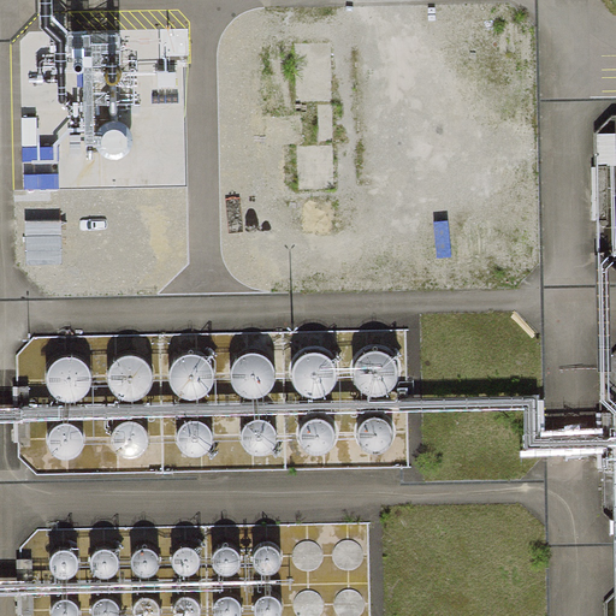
[(302,45),(304,108),(341,107),(337,42),(302,45)]
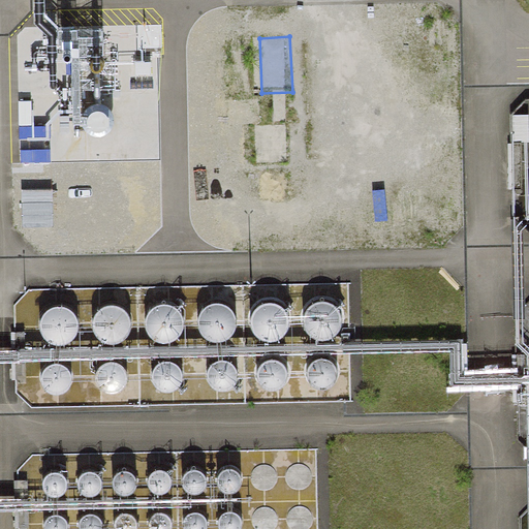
[(263,165),(291,165),(290,125),(262,126),(263,165)]
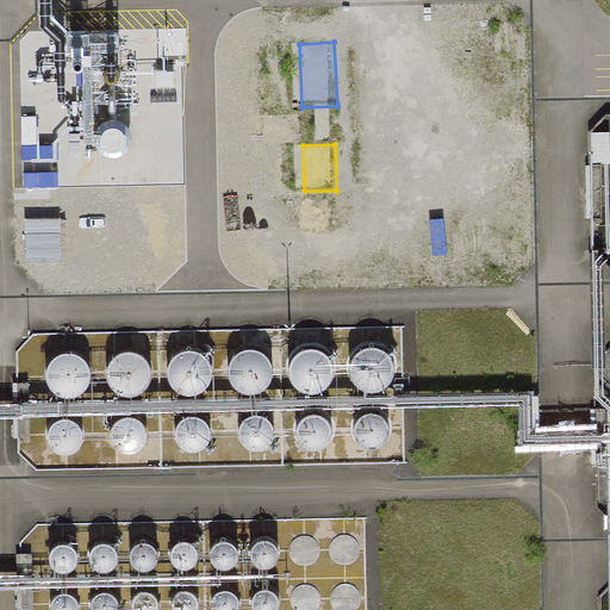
[(349,353),(348,355),(344,365),(344,371),(347,379),(349,384),(353,387),(358,390),(361,391),(365,392),(371,392),(379,390),(385,386),(390,379),(392,372),(393,366),(392,360),(390,356),(387,353),(384,349),(380,347),(375,344),(368,343),(361,344),(356,347),(352,350),(349,353)]
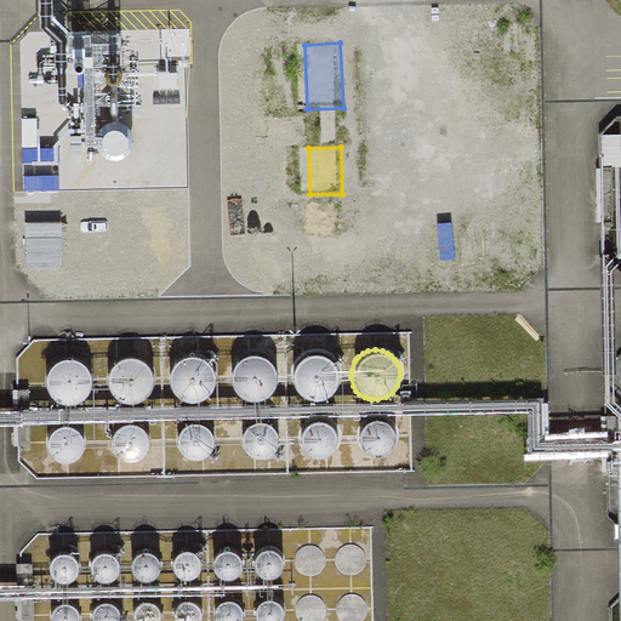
[(298,362),(296,364),(294,372),(292,380),(296,388),(298,393),(302,396),(306,399),(311,400),(314,402),(320,402),(328,399),(335,396),(340,388),(342,380),(342,375),(341,369),(340,364),(337,362),(334,358),(330,355),(325,353),(318,352),(311,353),(306,355),(301,358),(298,362)]
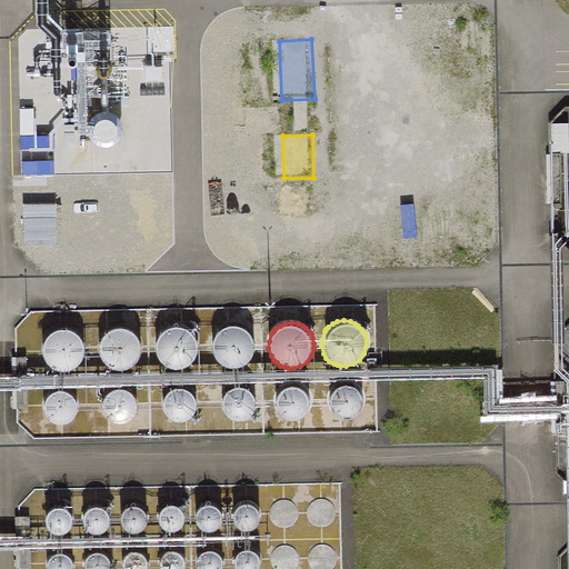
[(159,331),(157,335),(155,342),(155,348),(157,356),(159,360),(162,363),(167,366),(170,368),(173,368),(179,368),(186,367),(192,362),(197,357),(199,349),(199,343),(198,339),(197,335),(195,331),(191,328),(188,326),(183,325),(177,323),(170,325),(166,327),(161,329),(159,331)]
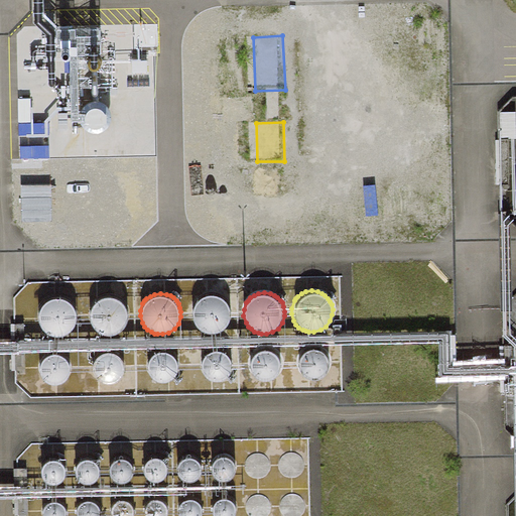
[(198,302),(196,304),(192,312),(192,317),(195,325),(198,329),(200,331),(204,334),(207,335),(210,336),(216,336),(222,334),(227,331),(232,325),(234,317),(234,313),(233,308),(231,305),(229,302),(226,299),(223,297),(219,295),(213,294),(208,295),(203,297),(200,300),(198,302)]
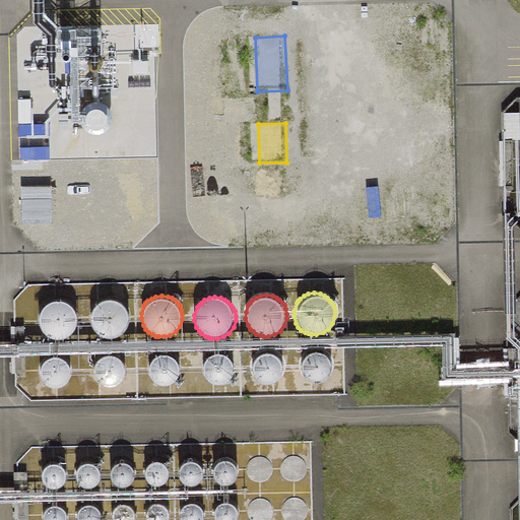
[(94,305),(92,308),(89,315),(89,320),(91,328),(94,331),(96,334),(101,336),(104,338),(107,338),(113,339),(119,337),(124,334),(128,328),(131,321),(131,317),(130,312),(128,308),(126,305),(123,303),(120,300),(116,299),(110,298),(104,299),(100,301),(96,303),(94,305)]
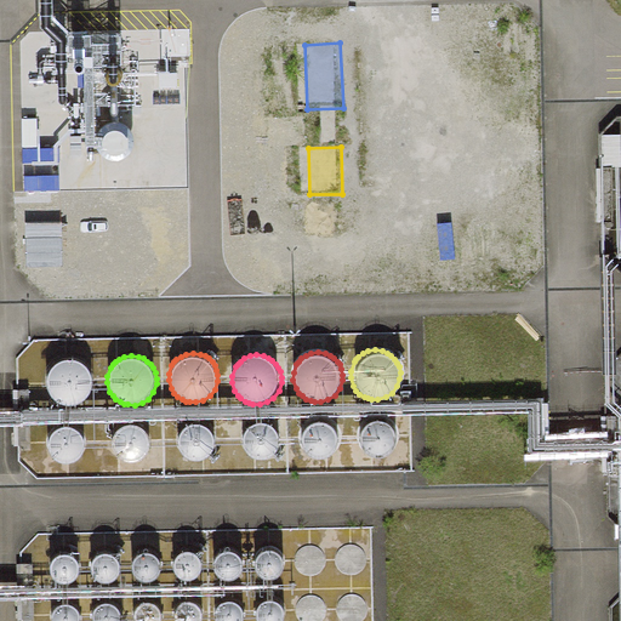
[(47,366),(45,370),(41,379),(41,385),(44,393),(47,398),(51,402),(55,404),(58,406),(62,406),(69,406),(77,405),(83,400),(89,393),(91,386),(91,380),(90,375),(87,370),(85,366),(83,363),(78,360),(73,359),(66,358),(60,359),(53,360),(50,364),(47,366)]
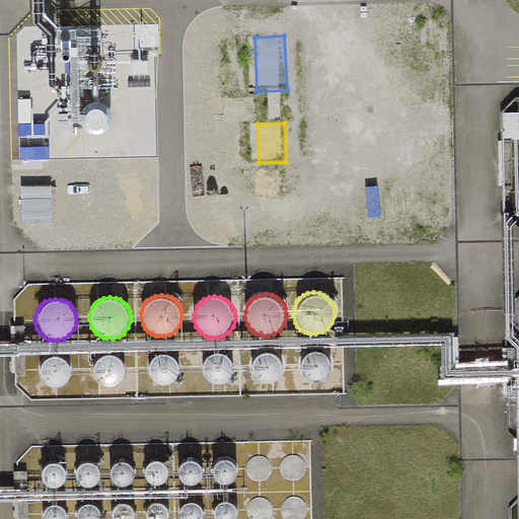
[(151,354),(148,356),(146,360),(145,365),(146,372),(148,376),(151,379),(155,381),(158,382),(162,382),(167,381),(172,379),(176,373),(177,369),(177,364),(177,361),(175,358),(173,355),(170,352),(166,350),(162,350),(158,350),(153,352),(151,354)]
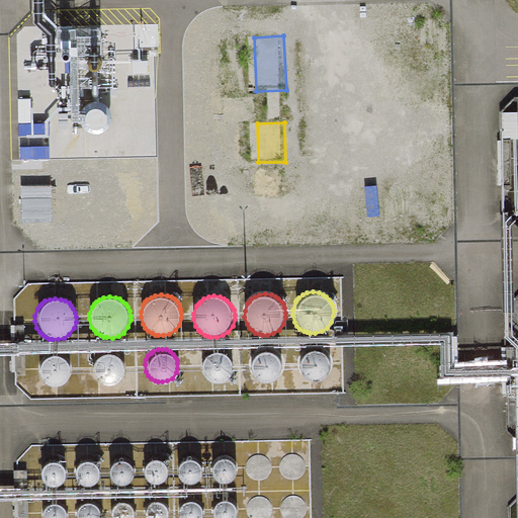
[(253,353),(251,355),(248,359),(247,364),(248,371),(251,375),(254,378),(257,380),(261,381),(265,381),(270,380),(274,377),(278,372),(280,368),(280,363),(279,359),(278,357),(275,354),(272,351),(268,349),(264,349),(261,349),(256,351),(253,353)]
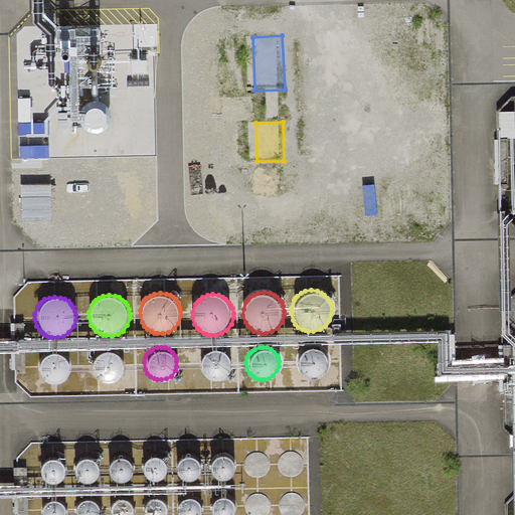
[(203,351),(201,354),(199,358),(198,363),(199,370),(201,374),(204,377),(208,379),(211,380),(215,380),(220,379),(225,376),(229,371),(230,367),(230,362),(230,358),(228,355),(226,353),(223,350),(219,348),(215,348),(211,348),(206,350),(203,351)]
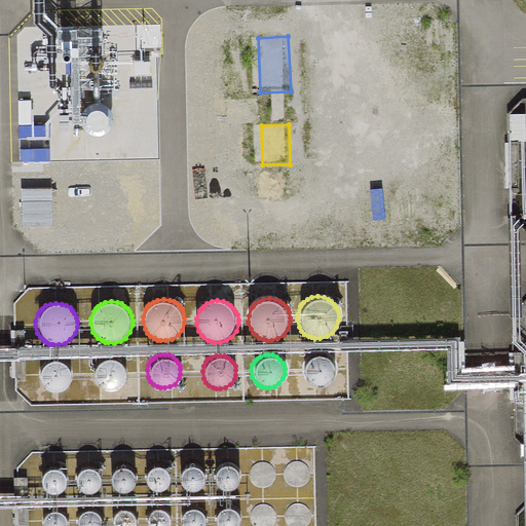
[(308,359),(306,362),(304,366),(302,371),(304,378),(306,382),(309,385),(312,387),(316,388),(321,388),(326,387),(330,384),(335,379),(336,375),(336,370),(335,366),(334,363),(332,361),(328,358),(325,355),(320,355),(316,355),(311,358),(308,359)]
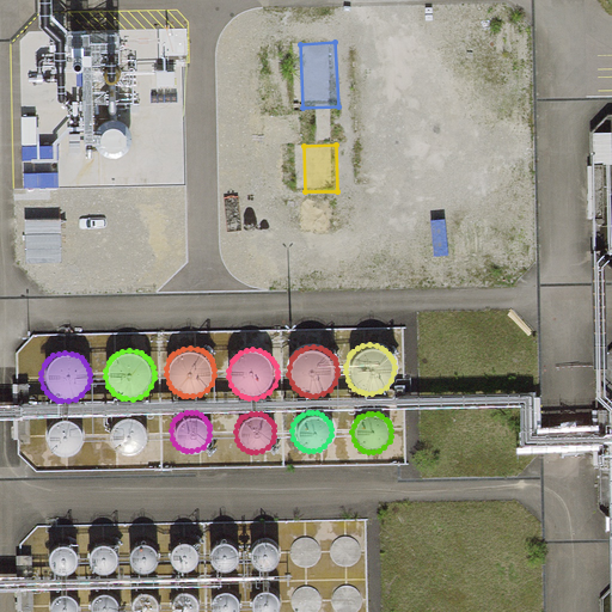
[(49,421),(47,424),(44,429),(43,435),(44,444),(47,448),(50,452),(55,454),(59,456),(63,456),(69,454),(75,451),(80,445),(81,440),(81,434),(81,429),(79,426),(77,423),(73,420),(68,417),(63,417),(59,417),(53,420),(49,421)]
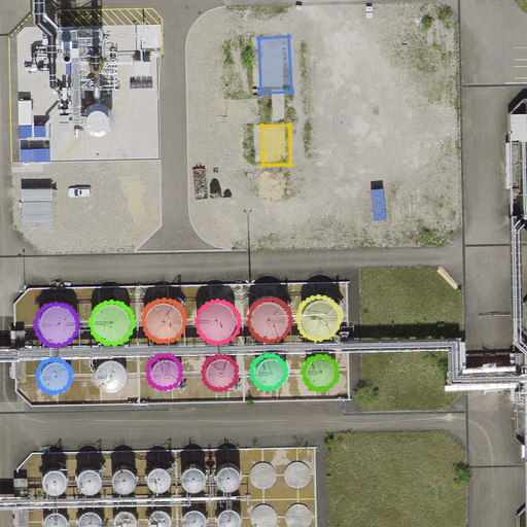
[(98,363),(96,366),(93,371),(92,376),(93,383),(96,387),(98,390),(102,392),(105,393),(110,393),(115,392),(119,389),(124,384),(126,380),(126,375),(125,371),(123,367),(120,365),(117,362),(113,360),(109,359),(105,360),(101,361),(98,363)]
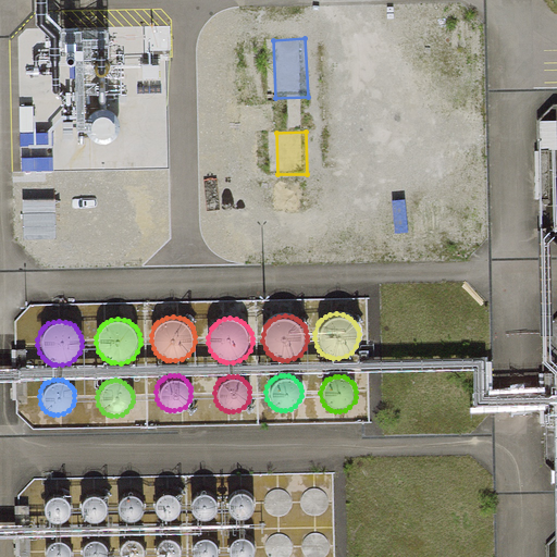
[(232,497),(230,500),(230,504),(230,507),(231,510),(234,514),(238,516),(246,515),(250,510),(252,506),(251,499),(248,495),(242,493),(236,494),(232,497)]
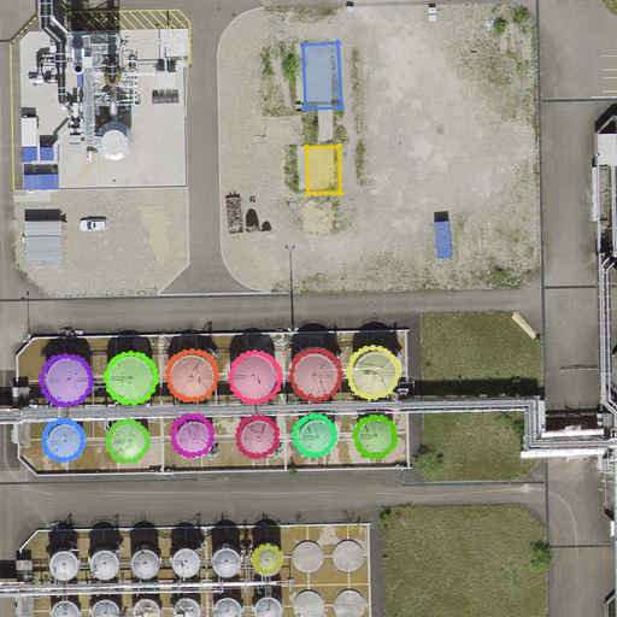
[(135,551),(133,556),(133,558),(133,562),(134,565),(137,569),(142,571),(151,570),(156,566),(158,560),(157,554),(153,550),(146,547),(140,548),(135,551)]
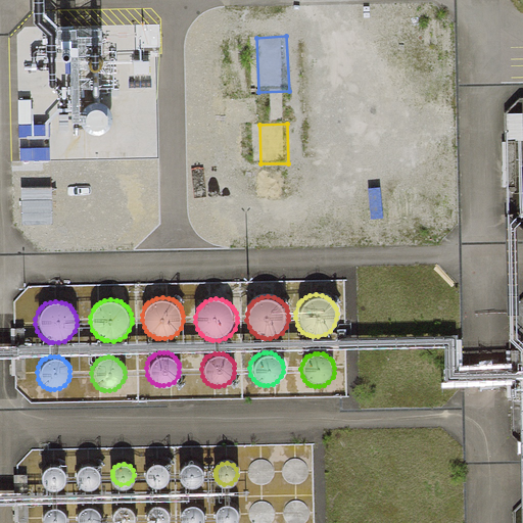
[(81,469),(79,472),(78,475),(79,478),(80,481),(82,484),(87,486),(94,485),(98,482),(99,477),(98,472),(95,468),(89,465),(84,466),(81,469)]
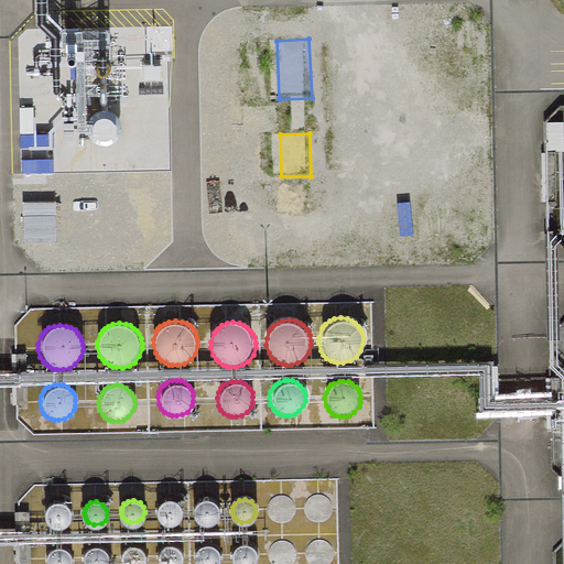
[(160,505),(158,509),(158,511),(158,514),(159,518),(162,521),(166,523),(174,522),(179,519),(181,513),(180,508),(176,503),(170,501),(164,502),(160,505)]
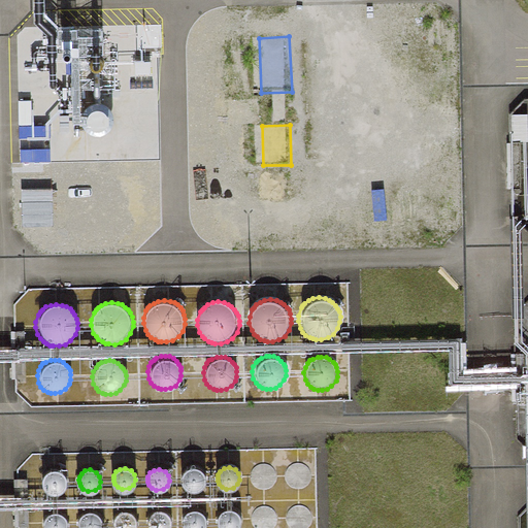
[(185,472),(183,476),(183,479),(183,482),(184,485),(187,488),(191,490),(198,489),(202,486),(203,481),(203,475),(200,471),(193,469),(189,470),(185,472)]
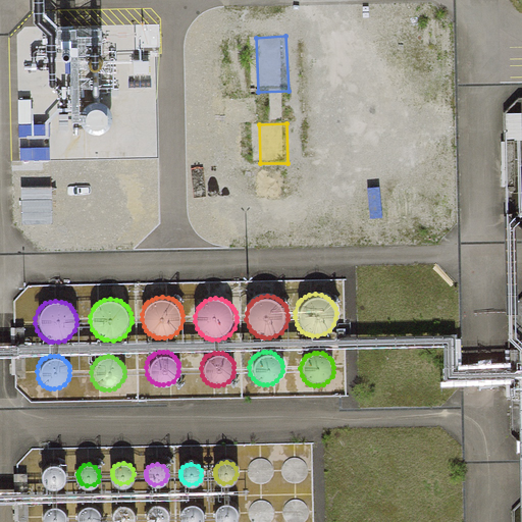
[(45,468),(43,472),(43,474),(43,477),(44,480),(46,483),(51,485),(58,484),(62,481),(63,476),(63,471),(59,467),(53,465),(49,466),(45,468)]
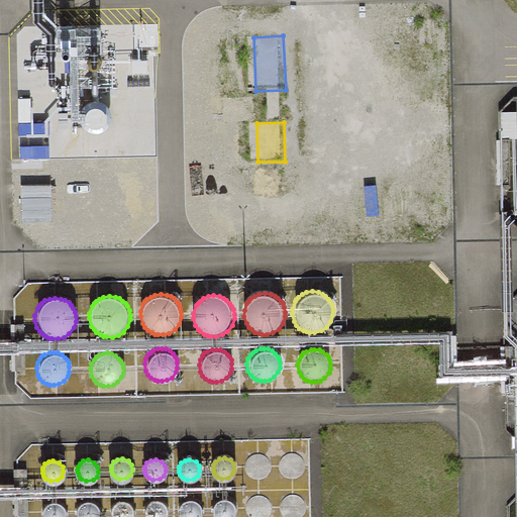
[(215,504),(213,507),(213,510),(213,513),(214,516),(215,516),(231,516),(232,516),(233,512),(233,506),(230,503),(223,500),(219,501),(215,504)]
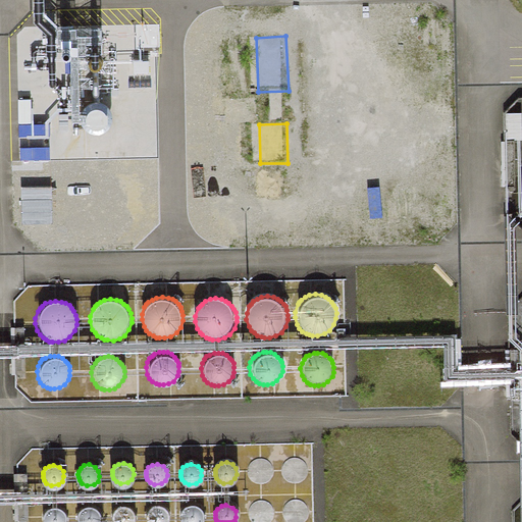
[(115,510),(113,513),(113,516),(113,519),(114,521),(132,521),(134,518),(134,512),(131,508),(123,506),(119,507),(115,510)]
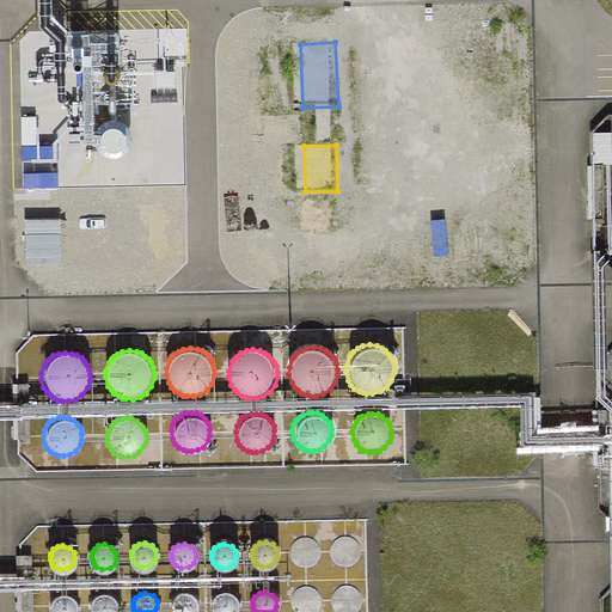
[(214,597),(212,601),(212,605),(212,607),(213,611),(233,611),(236,606),(236,600),(232,595),(224,593),(219,594),(214,597)]
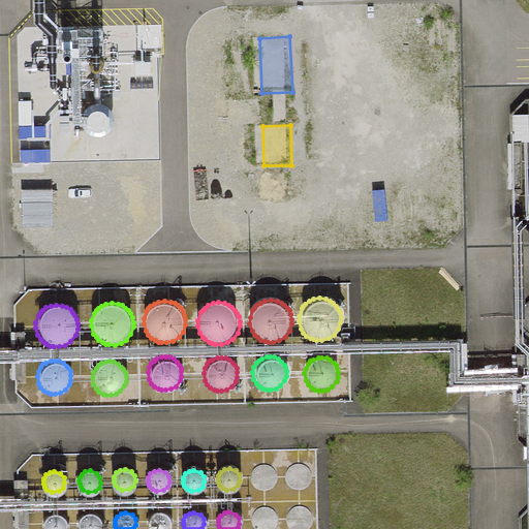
[(45,518),(43,521),(43,524),(43,527),(43,528),(63,528),(64,526),(64,521),(61,517),(54,514),(50,515),(45,518)]
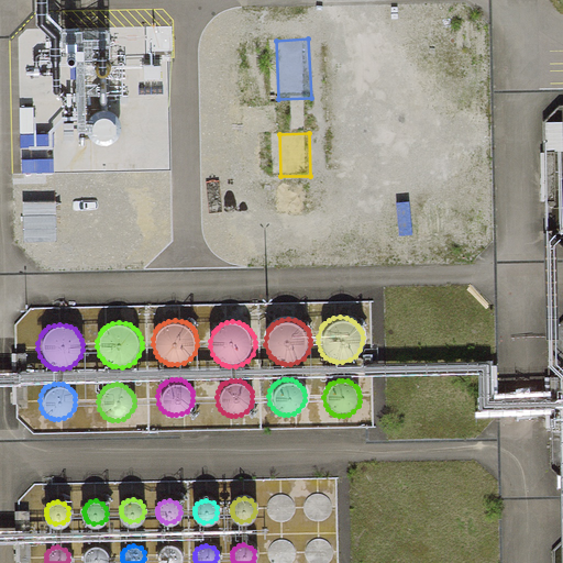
[(161,551),(158,554),(157,558),(157,561),(158,562),(178,562),(180,560),(179,553),(176,549),(169,547),(164,548),(161,551)]
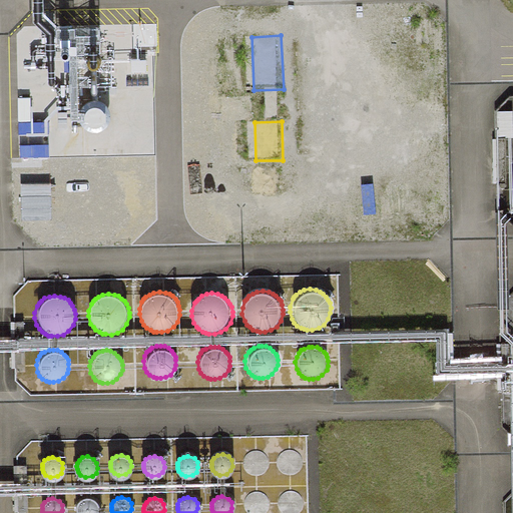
[(79,502),(77,506),(76,509),(77,511),(77,512),(96,512),(97,510),(96,505),(93,501),(87,499),(82,500),(79,502)]
